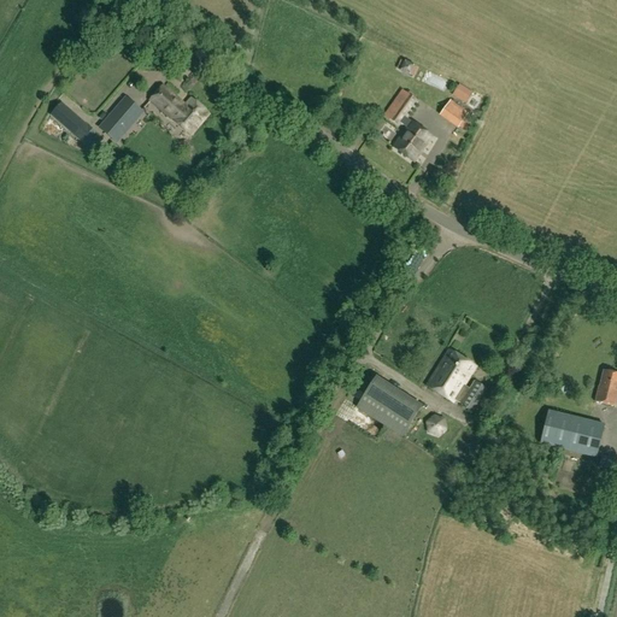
[(472,94),(459,86),(452,97),(465,105),(472,94)]
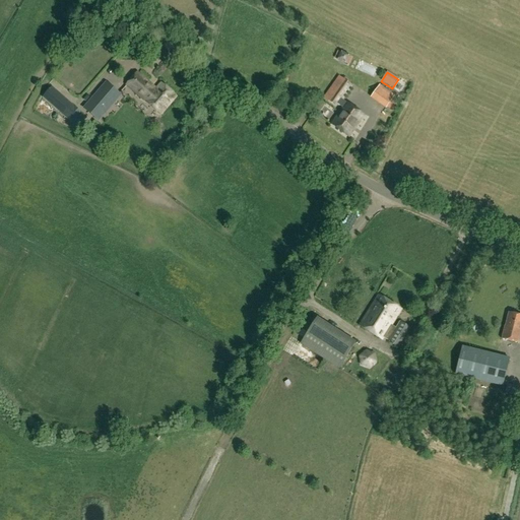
[(137,73),(126,85),(160,115),(177,96),(161,83),(156,89),(137,73)]
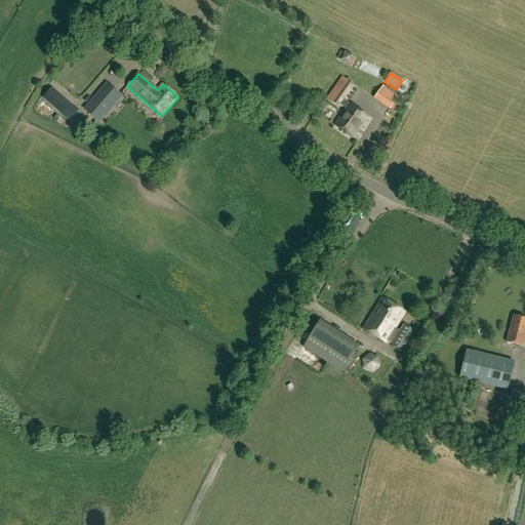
[(354,86),(353,85),(347,81),(332,102),(339,107),(340,106),(346,110),(350,105),(345,99),(354,86)]
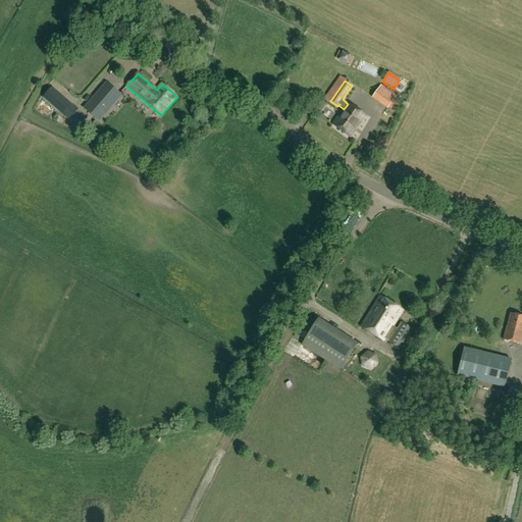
[(104,84),(90,101),(92,103),(88,108),(99,119),(104,113),(106,114),(120,97),(104,84)]
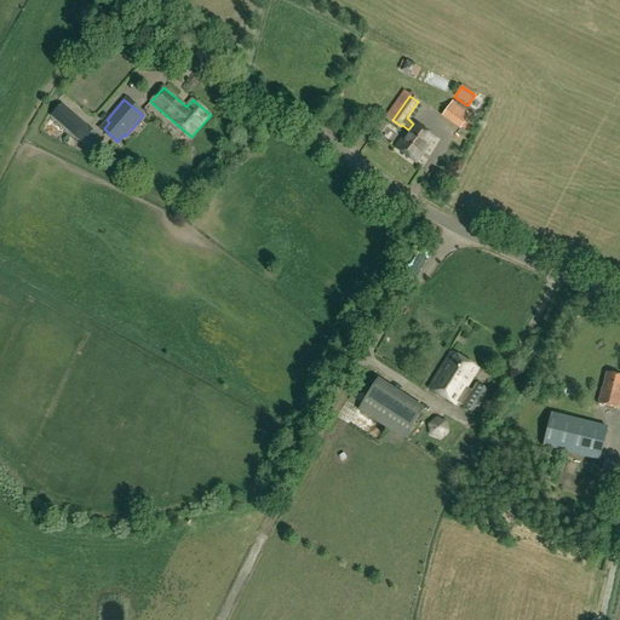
[(460,127),(469,116),(451,103),(442,114),(460,127)]
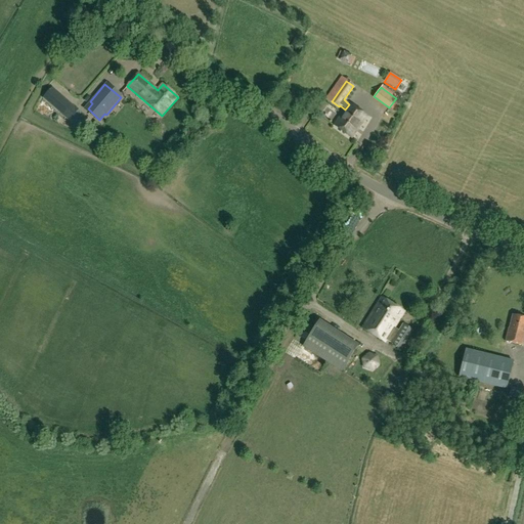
[(84,116),(52,88),(44,98),(75,126),(84,116)]
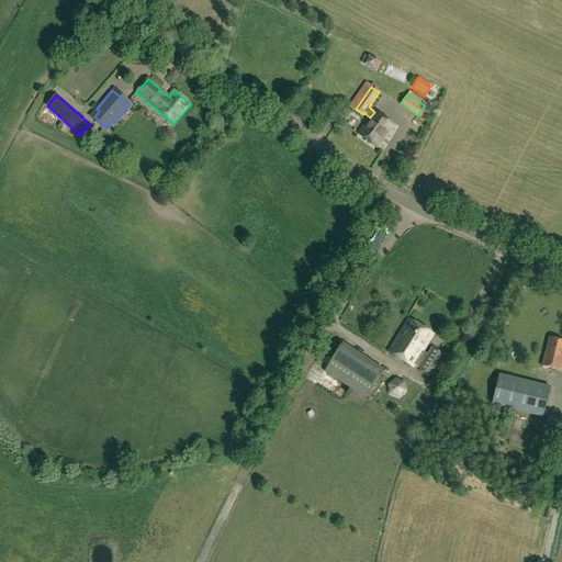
[(314,113),(318,108),(306,100),(303,105),(314,113)]
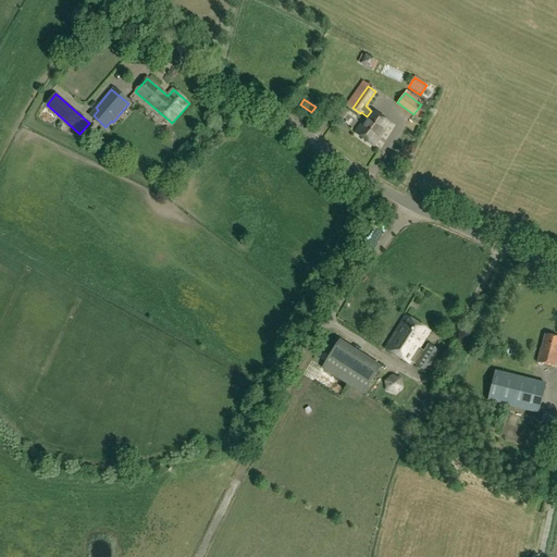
[(390,124),(371,110),(371,111),(367,116),(355,133),(373,147),(390,124)]
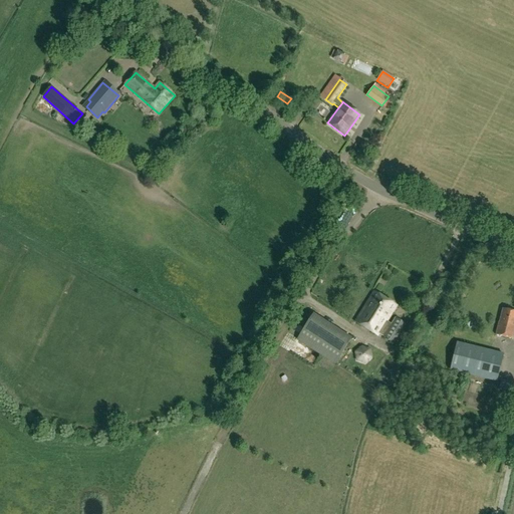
[(139,142),(148,135),(143,129),(134,136),(139,142)]
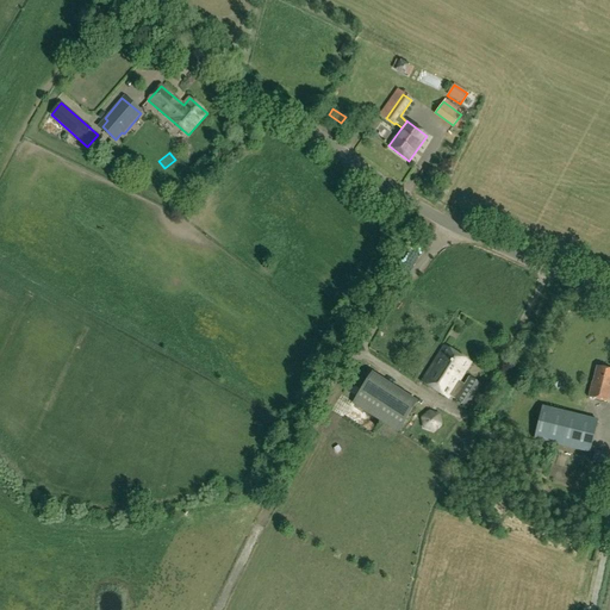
[(459,381),(464,374),(471,362),(444,347),(421,383),(447,399),(449,396),(455,399),(465,385),(459,381)]
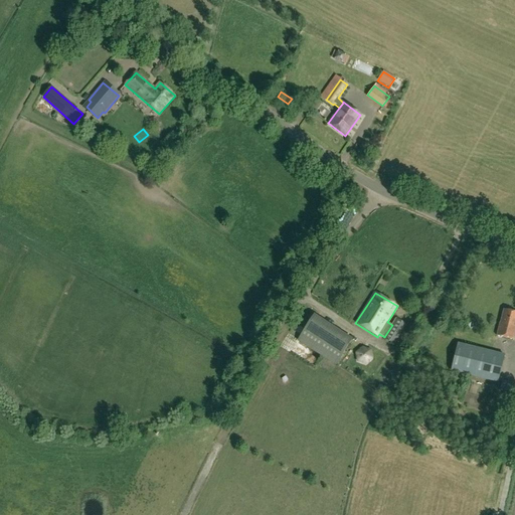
[(514,312),(503,310),(500,324),(500,323),(497,336),(513,340),(514,333),(514,312)]
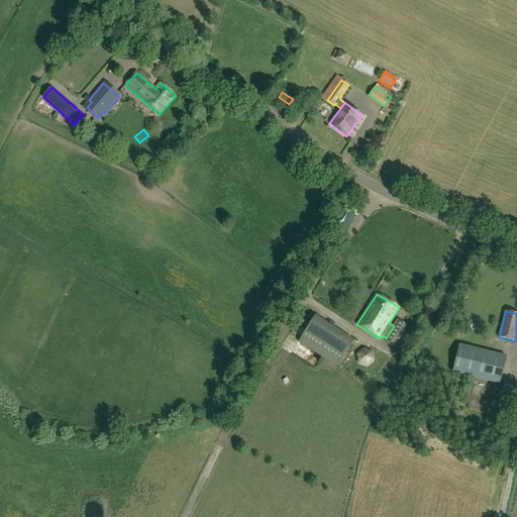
[(409,327),(398,320),(394,326),(386,338),(397,346),(409,327)]
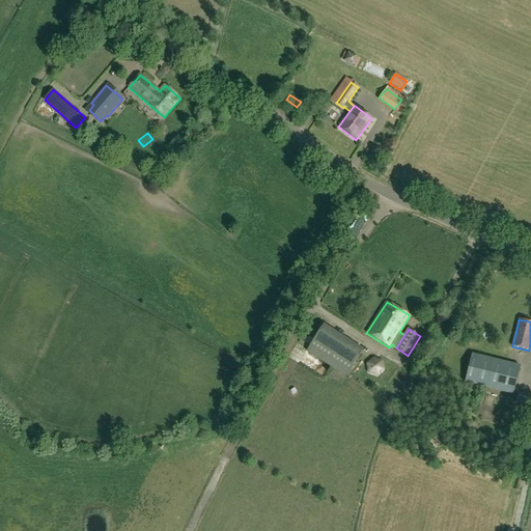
[(313,351),(352,375),(365,356),(327,331),(313,351)]
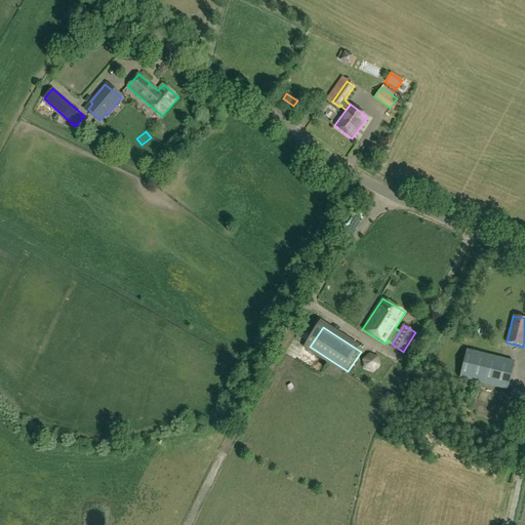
[(515,361),(467,350),(459,379),(508,391),(515,361)]
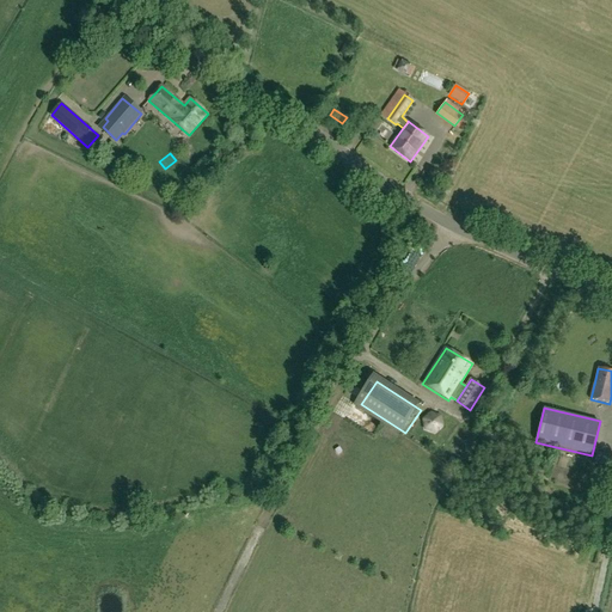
[(442,415),(430,411),(421,420),(423,432),(435,435),(445,427),(442,415)]
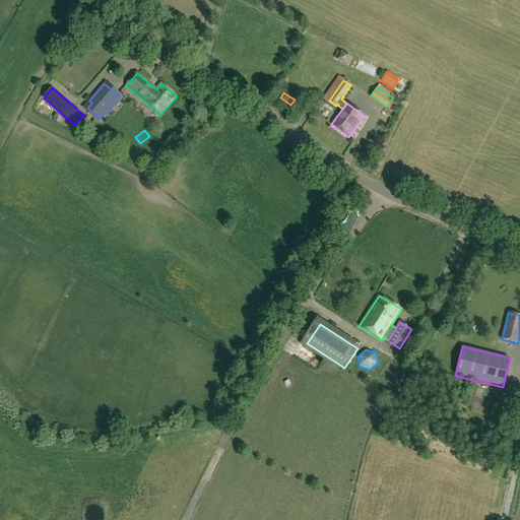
[(519,388),(507,385),(505,395),(519,398),(519,388)]
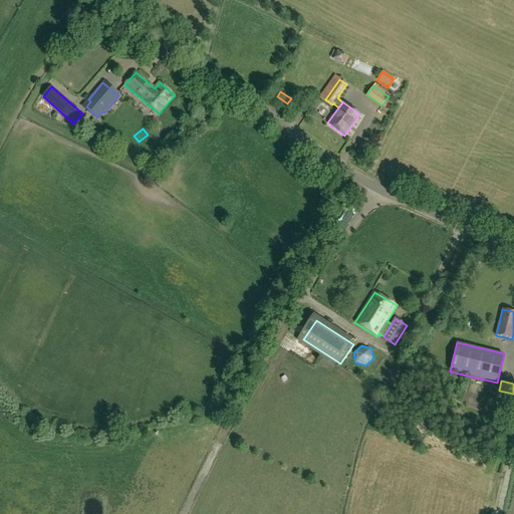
All buildings are outlined.
